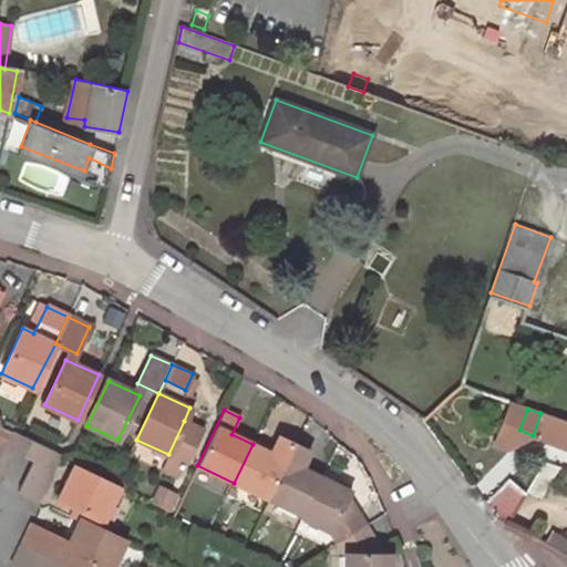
[(566,422),(540,413),(533,435),(566,446),(566,422)]
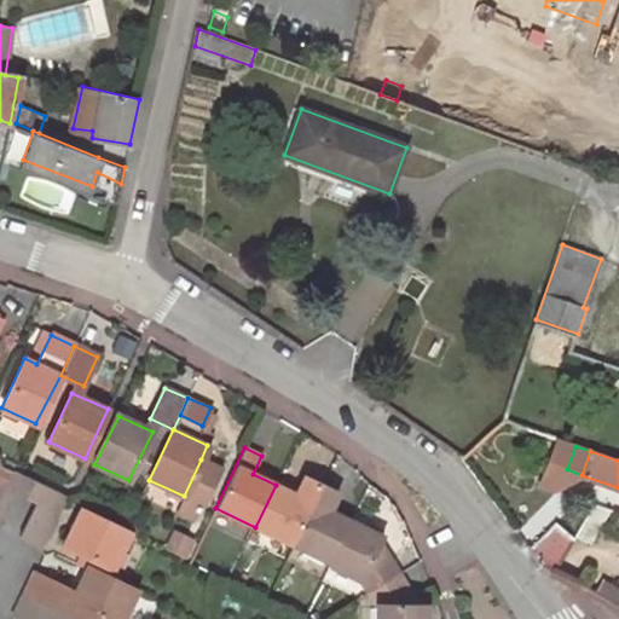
[(218,467),(201,460),(184,496),(178,510),(196,516),(218,467)]
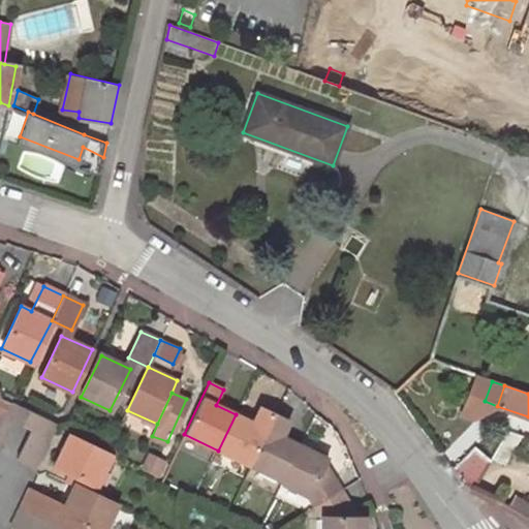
[(0,439),(10,418),(17,407),(0,399),(0,439)]
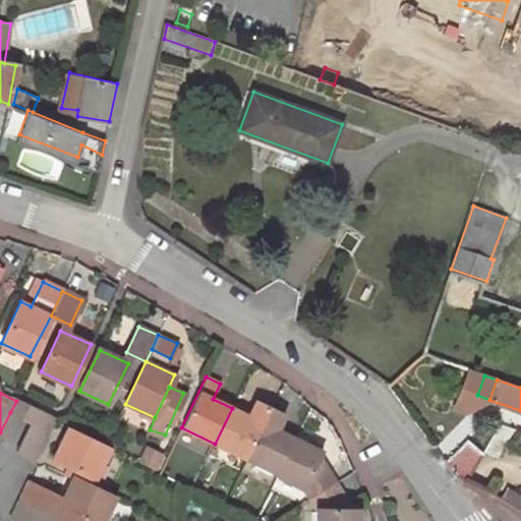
[(39,411),(16,401),(10,412),(32,423),(39,411)]
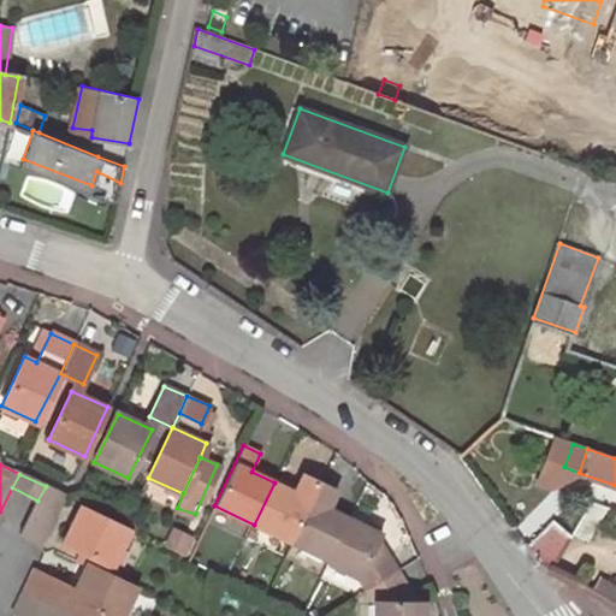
[(319,483),(302,475),(294,492),(274,483),(254,525),(291,542),(319,483)]
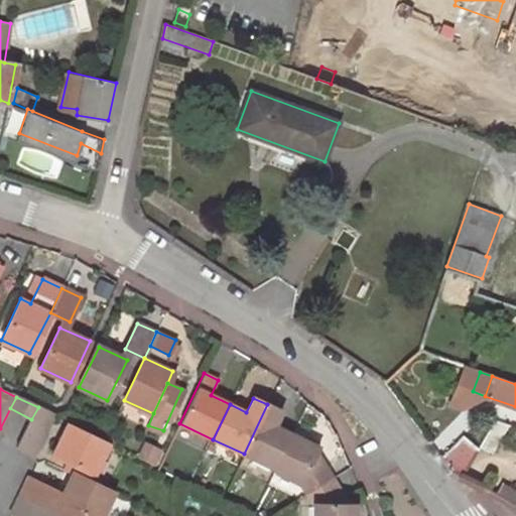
[(281,411),(267,404),(244,454),(274,469),(291,433),(274,425),(281,411)]
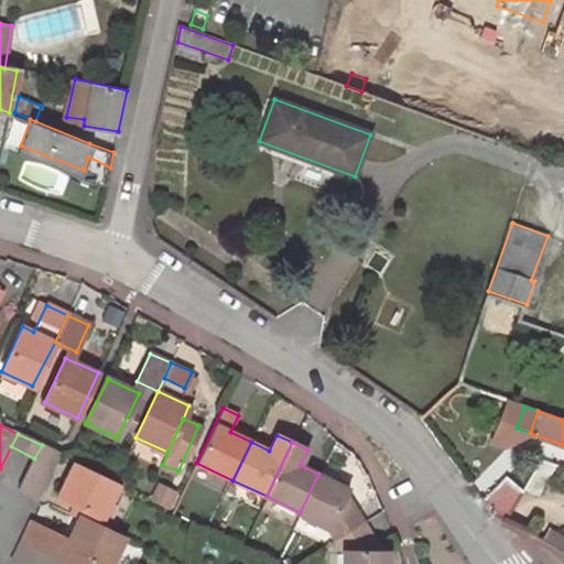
[(60,454),(42,445),(34,458),(20,488),(39,496),(60,454)]
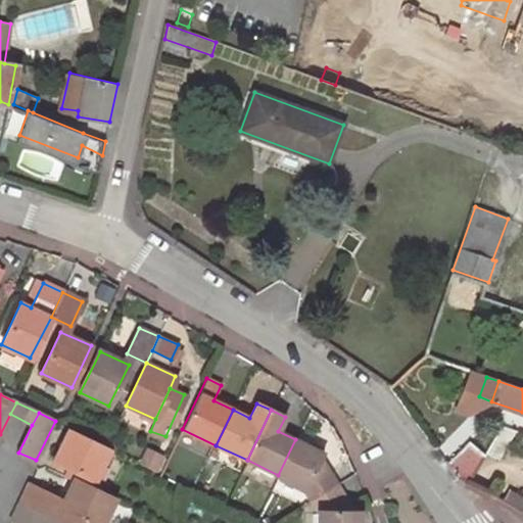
[(493,439),(502,425),(492,423),(486,436),(493,439)]
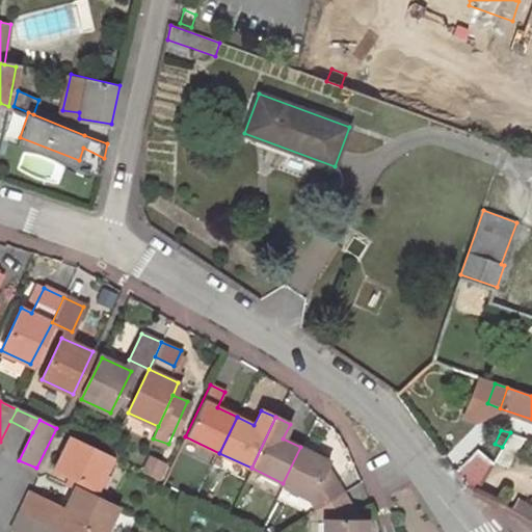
[(512,463),(517,452),(525,437),(510,432),(502,447),(495,461),(509,469),(512,463)]
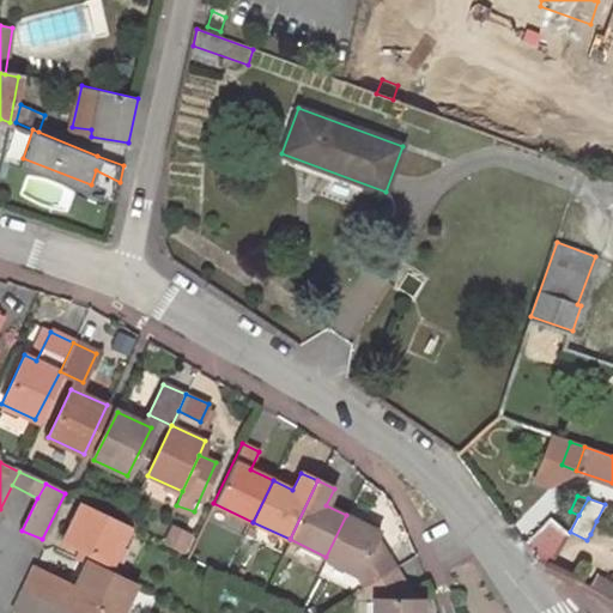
[(128,528),(79,505),(64,539),(111,563),(128,528)]
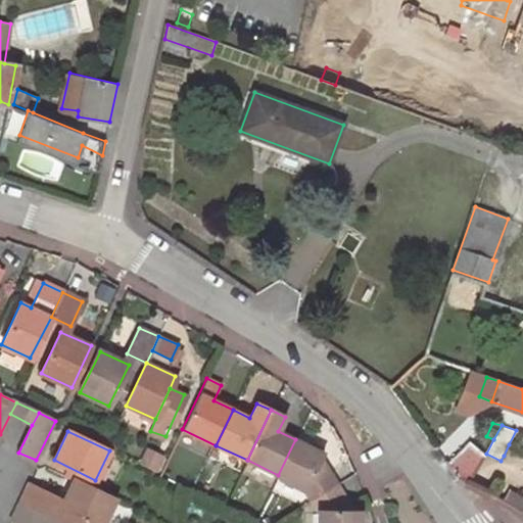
[(324,454),(295,439),(278,475),(278,477),(307,491),(313,501),(339,484),(322,459),(324,454)]
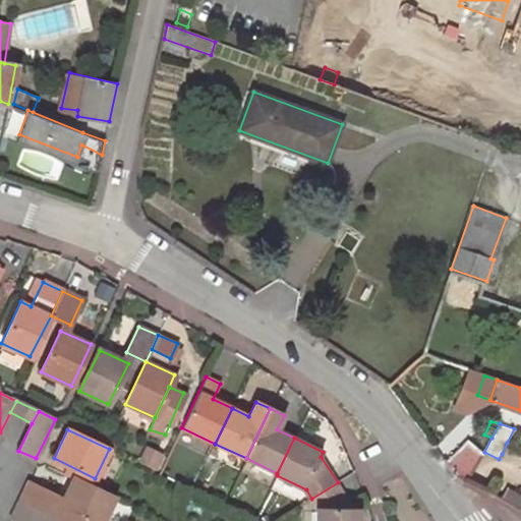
[(467,483),(483,454),(468,440),(446,462),(456,476),(467,483)]
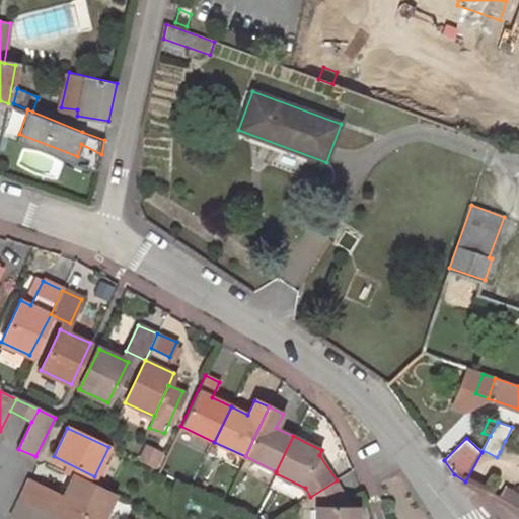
[(505,441),(500,452),(507,456),(514,446),(505,441)]
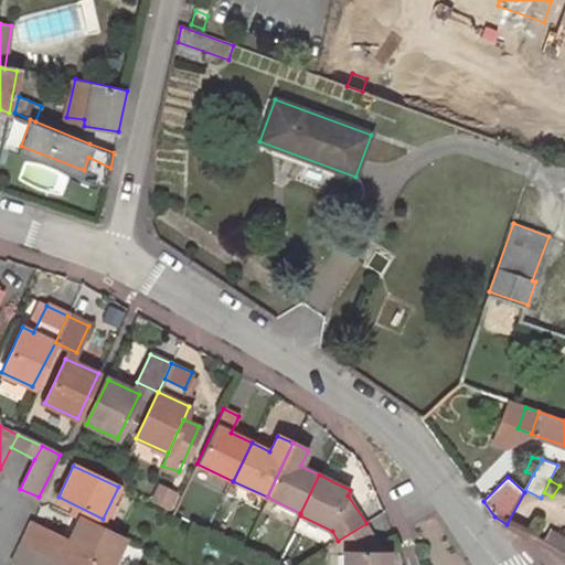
[(112,564),(125,540),(78,519),(68,542),(64,548),(97,564),(112,564)]
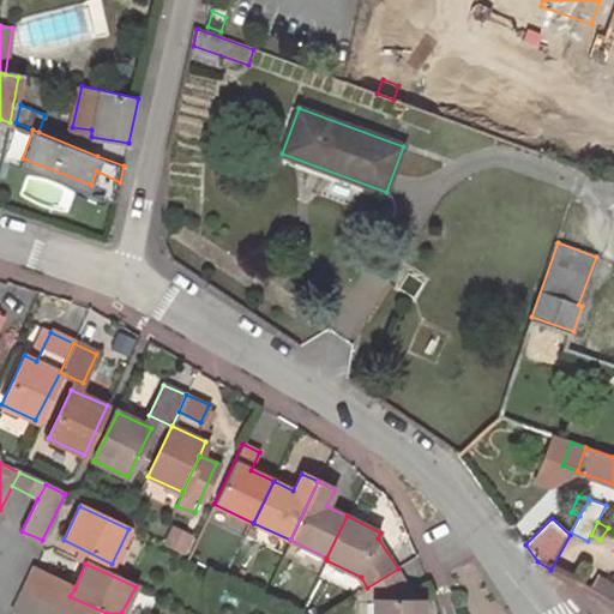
[(56,606),(67,584),(35,569),(24,589),(56,606)]
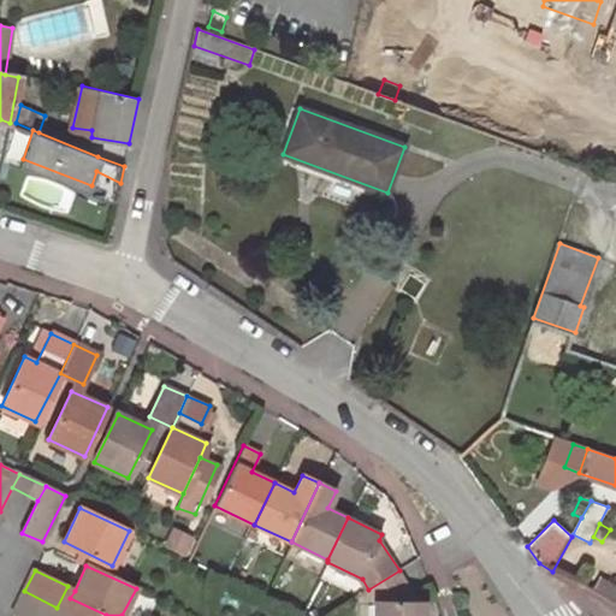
[(368,590),(368,592),(374,602),(373,615),(424,615),(425,603),(420,604),(400,570),(368,590)]
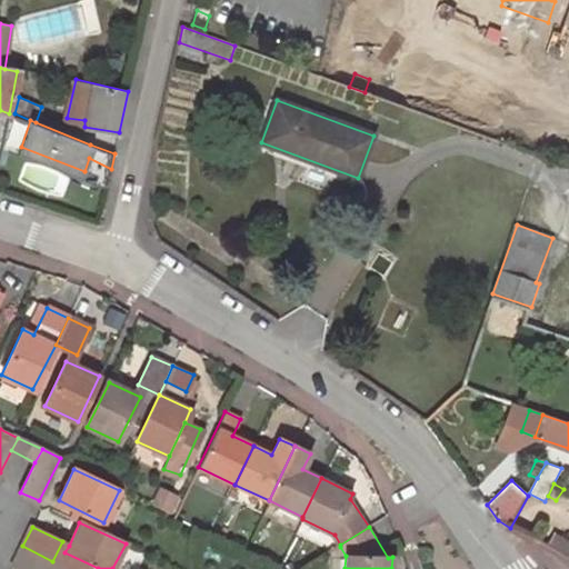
[(568,540),(555,533),(550,543),(568,552),(568,540)]
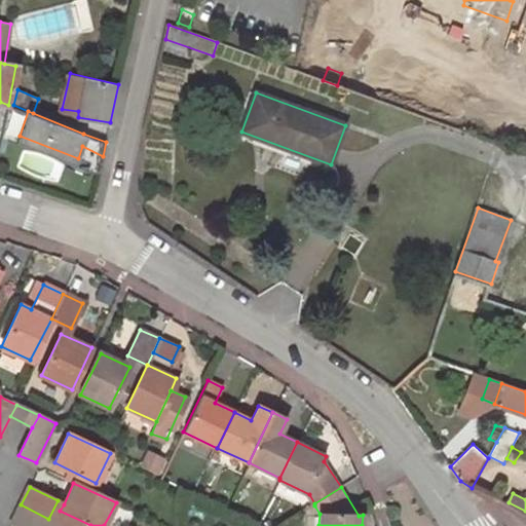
[(63,525),(90,525),(60,511),(64,504),(58,500),(48,519),(63,525)]
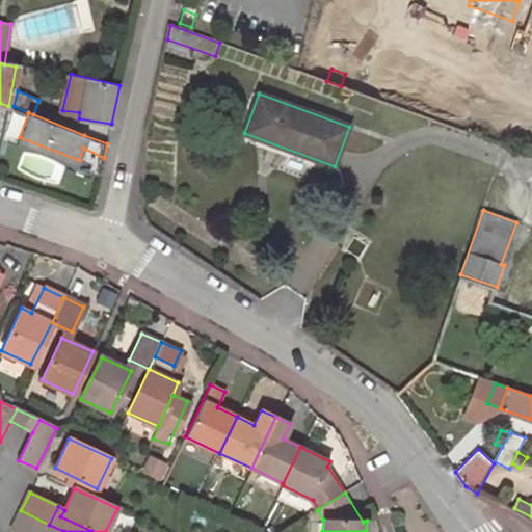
[(18,531),(46,531),(49,525),(21,510),(11,529),(18,531)]
